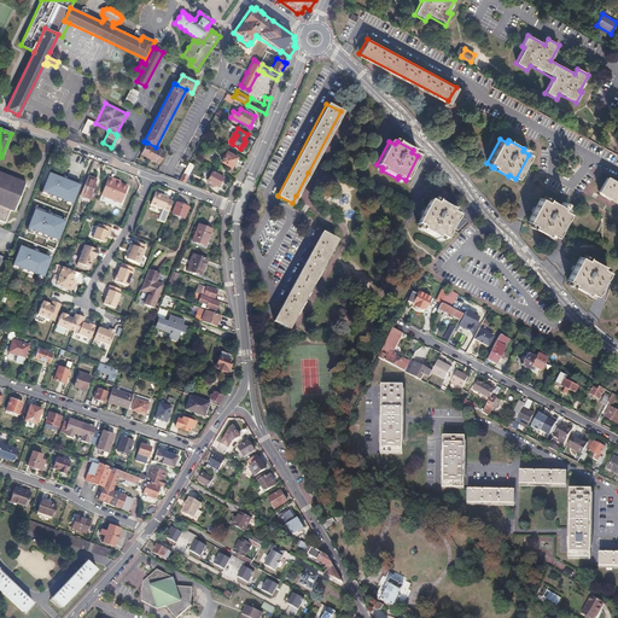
[(147,143),(146,143),(141,155),(158,163),(164,152),(156,147),(147,143)]
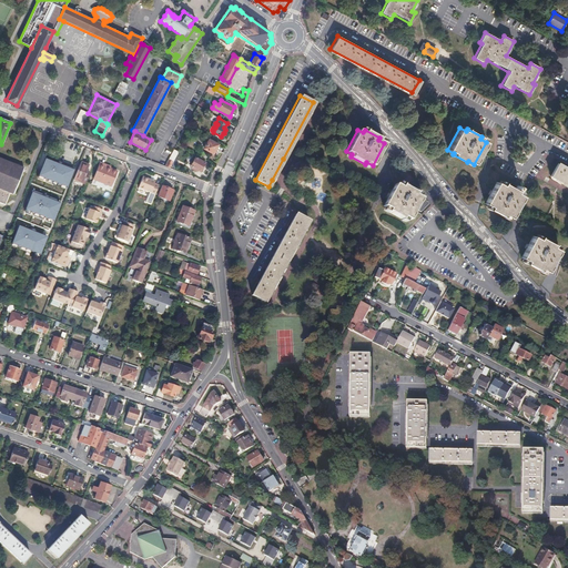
[(217,144),(209,140),(203,149),(213,153),(217,144)]
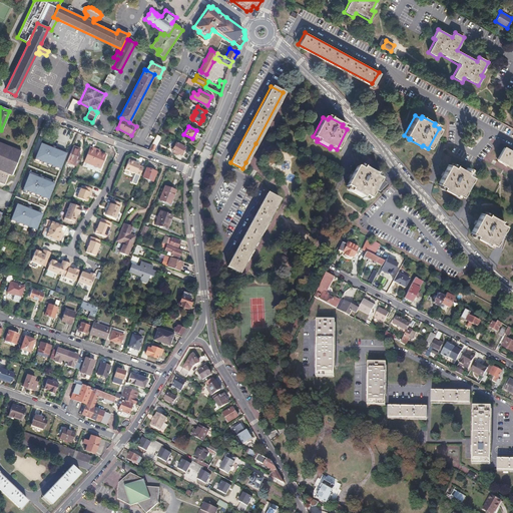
[(161,136),(157,134),(148,150),(153,151),(161,136)]
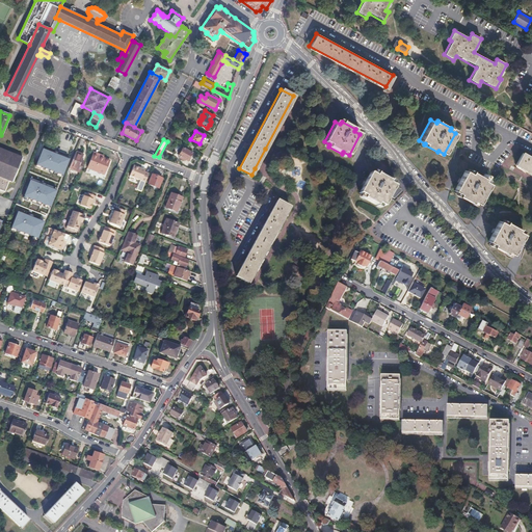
[(191,152),(182,147),(178,155),(180,156),(179,157),(182,159),(183,157),(187,160),(191,152)]
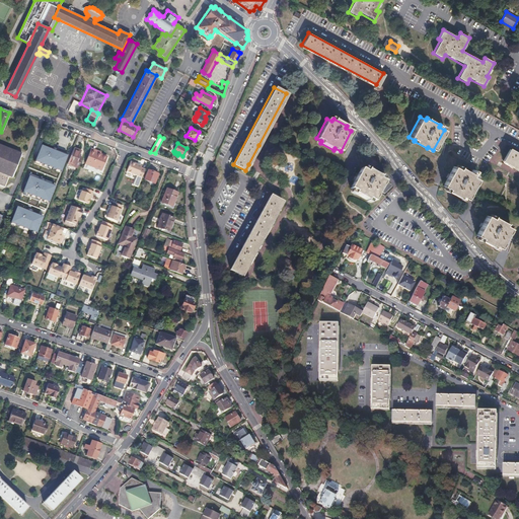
[(0,182),(5,186),(9,174),(12,175),(20,156),(21,154),(0,144),(0,182)]
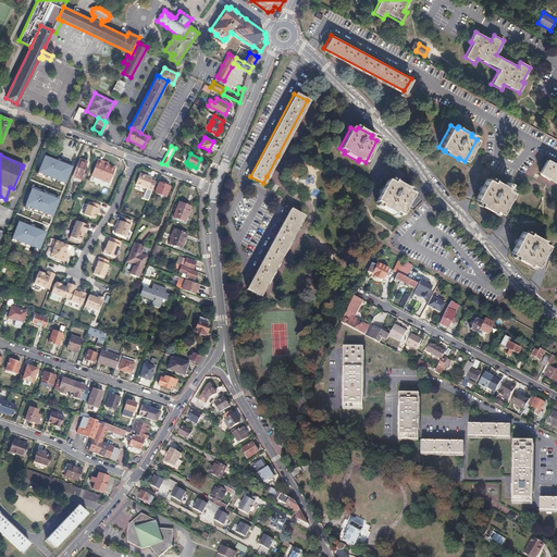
[(87,162),(79,159),(73,177),(84,182),(87,173),(84,171),(85,169),(87,162)]
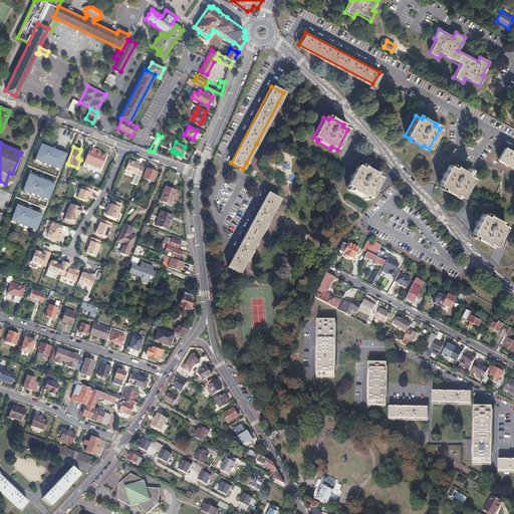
[(513,152),(505,148),(499,159),(513,167),(513,152)]
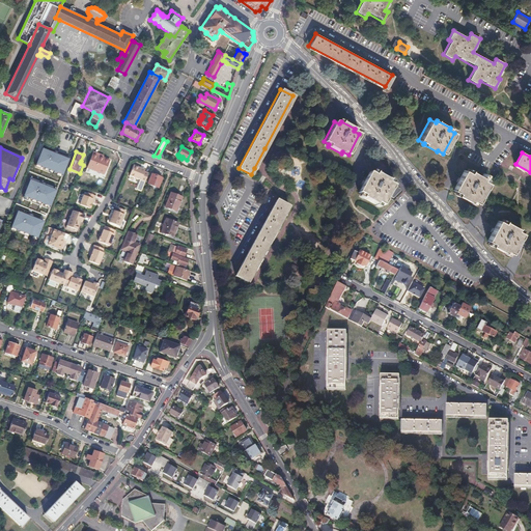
[(99,155),(94,154),(88,168),(105,175),(110,162),(103,159),(98,157),(99,155)]
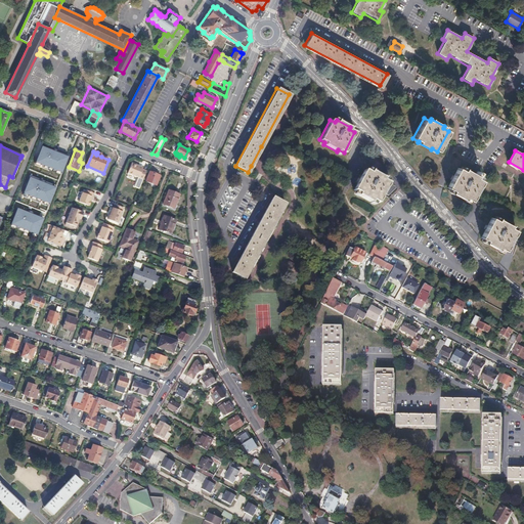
[(138,166),(132,163),(128,172),(139,177),(138,178),(142,179),(146,171),(142,169),(138,167),(138,166)]
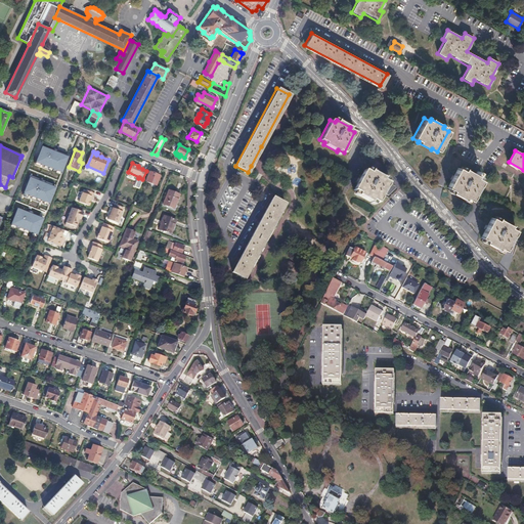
[(37,168),(32,166),(29,173),(34,175),(37,168)]
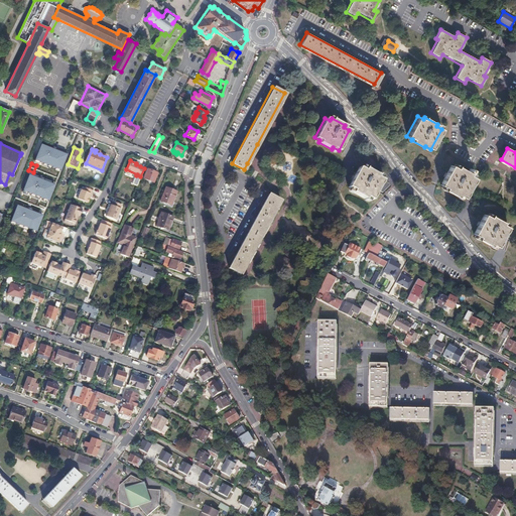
[(457,168),(450,164),(440,184),(445,187),(444,189),(458,197),(459,195),(465,198),(475,178),(470,175),(473,168),(470,167),(468,171),(458,166),(457,168)]
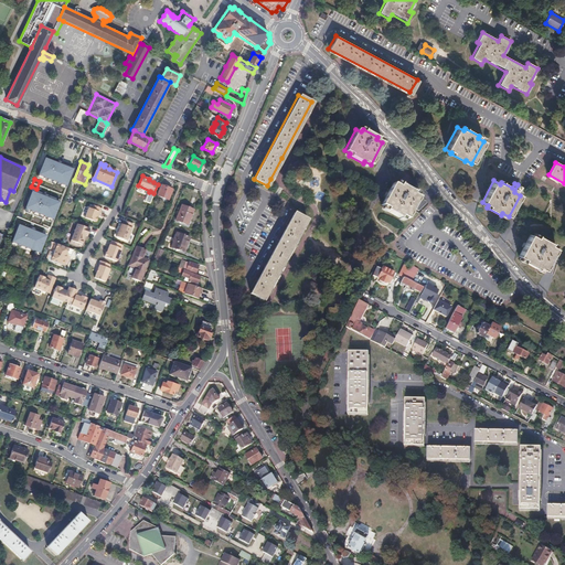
[(56,188),(40,181),(36,189),(48,193),(45,198),(52,201),(56,188)]
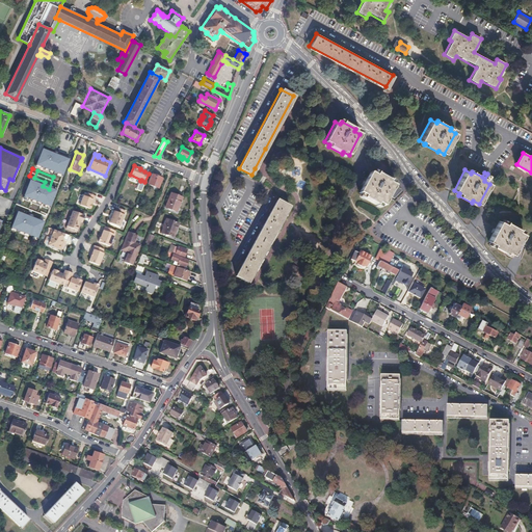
[(375,175),(370,171),(361,188),(358,191),(364,194),(363,196),(376,204),(377,202),(383,205),(394,185),(389,182),(390,180),(376,173),(375,175)]
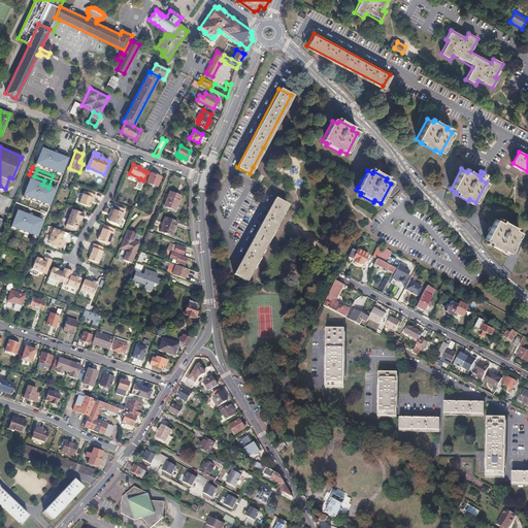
[(160,177),(151,173),(146,183),(157,187),(160,177)]
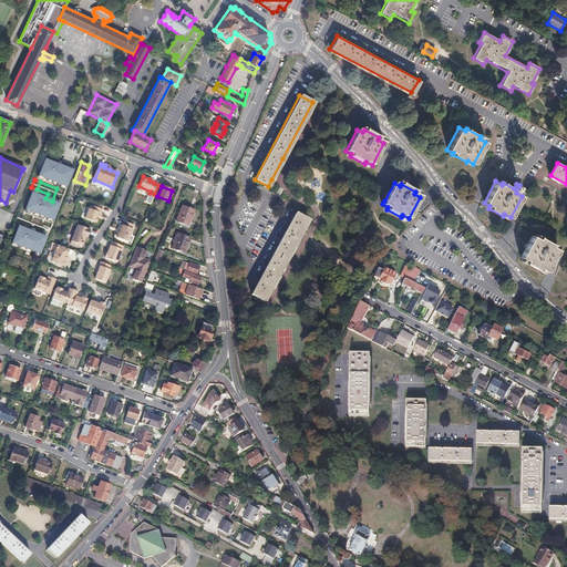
[(552,203),(532,192),(523,206),(544,218),(552,203)]
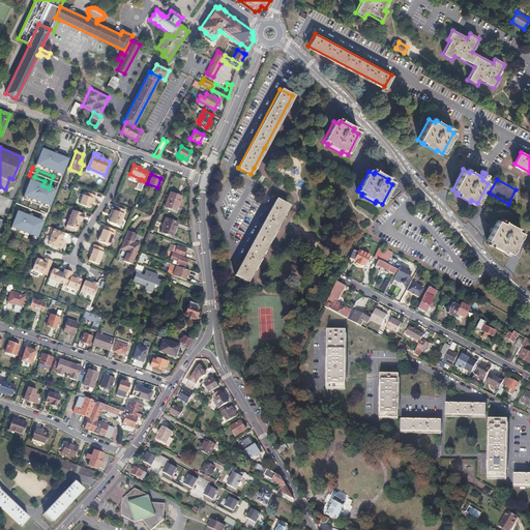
[(93,202),(95,196),(87,193),(86,196),(84,195),(80,204),(89,208),(90,208),(92,204),(91,204),(92,202),(93,202)]
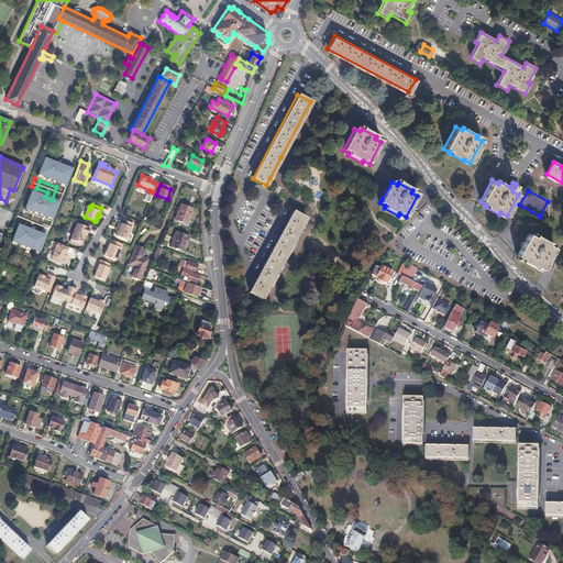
[(191,209),(180,205),(174,220),(186,224),(191,209)]
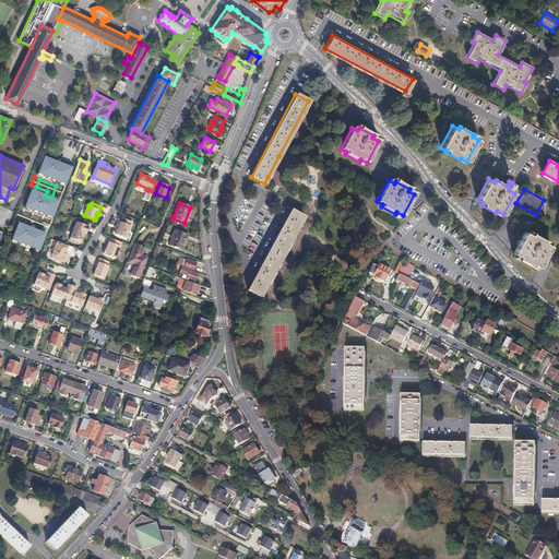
[(304,216),(292,210),(248,290),(261,297),(304,216)]
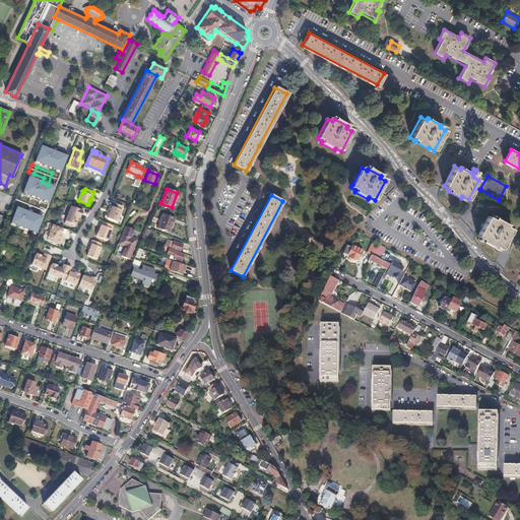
[(117,221),(123,206),(113,202),(112,206),(111,205),(109,209),(110,209),(109,212),(107,217),(117,221)]
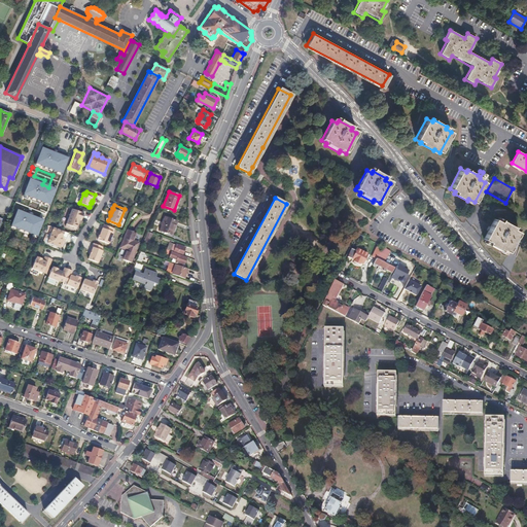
[(81,220),(83,214),(72,209),(65,226),(75,231),(80,219),(81,220)]
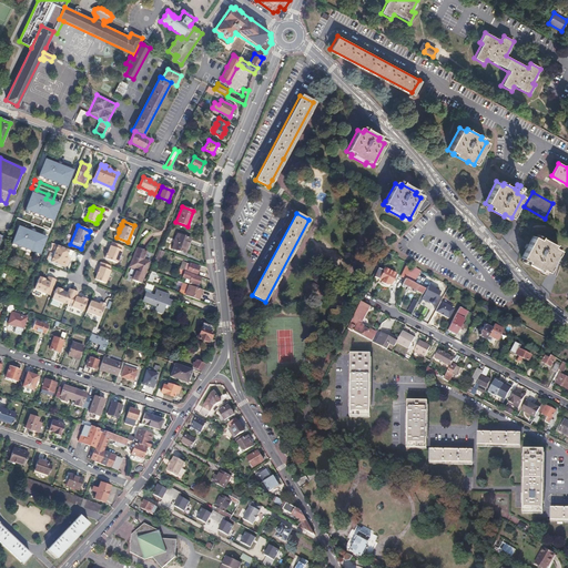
[(191,240),(179,234),(172,250),(184,254),(191,240)]
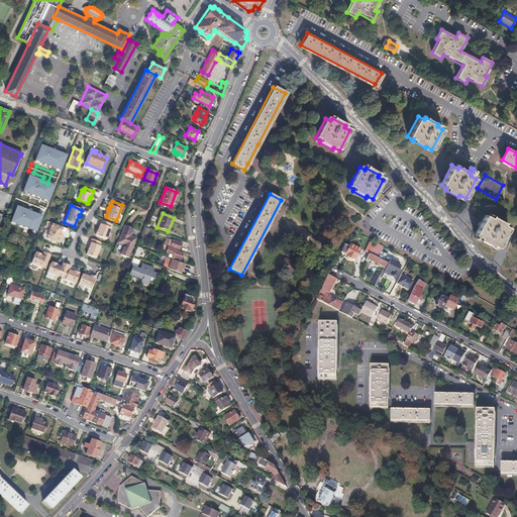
[(491,217),(485,214),(474,234),(480,237),(478,239),(492,246),(493,244),(498,247),(509,227),(504,225),(505,223),(492,215),(491,217)]
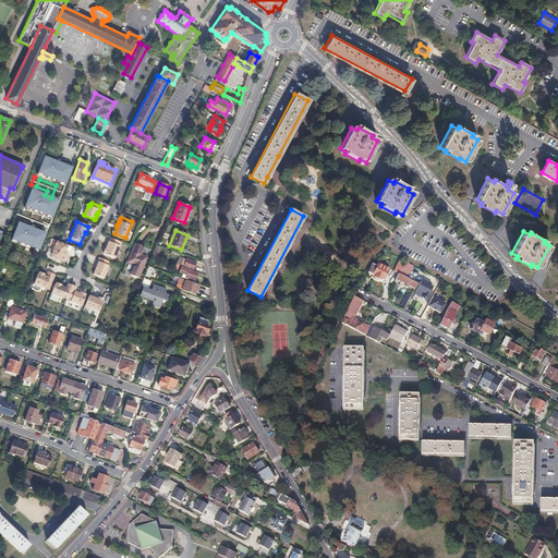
[(121,242),(110,238),(106,247),(107,247),(106,250),(105,250),(102,254),(104,254),(114,258),(121,242)]
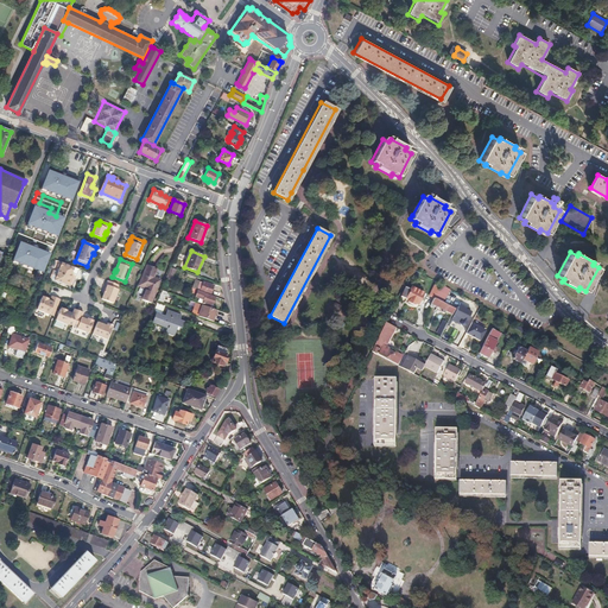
[(77,277),(80,271),(64,264),(61,263),(58,267),(61,268),(55,280),(69,286),(74,276),(76,276),(77,277)]
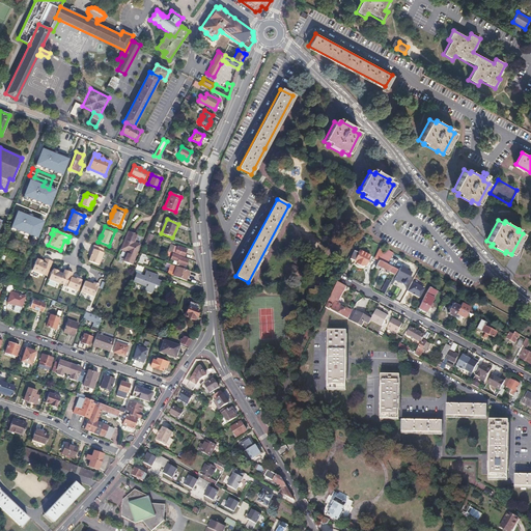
[(121,248),(128,250),(123,262),(131,266),(138,248),(131,246),(136,234),(129,231),(121,248)]
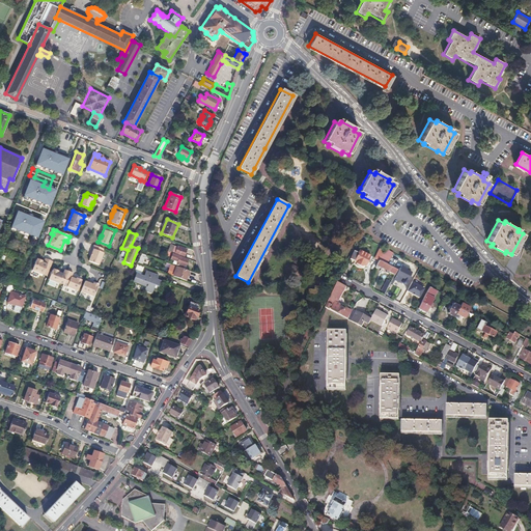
[(103,249),(93,246),(90,253),(91,253),(90,256),(88,261),(99,266),(103,253),(102,253),(103,249)]
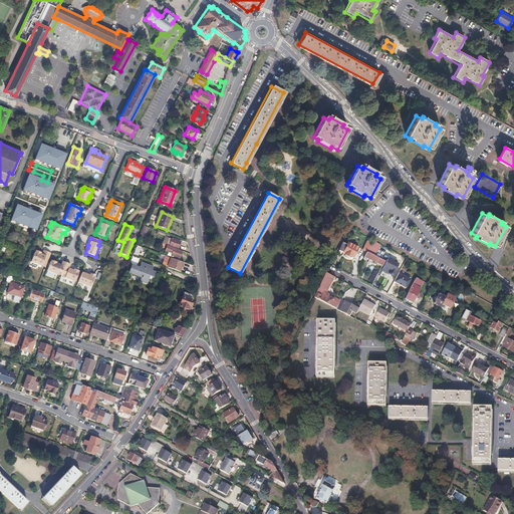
[(180,241),(175,239),(172,247),(177,249),(180,241)]
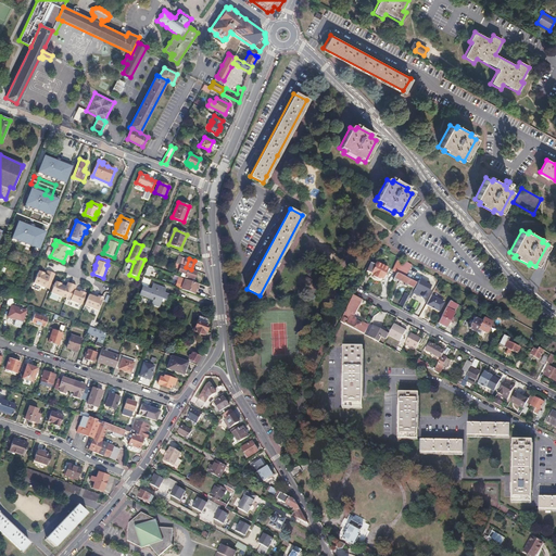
[(412,264),(403,260),(396,272),(405,276),(412,264)]
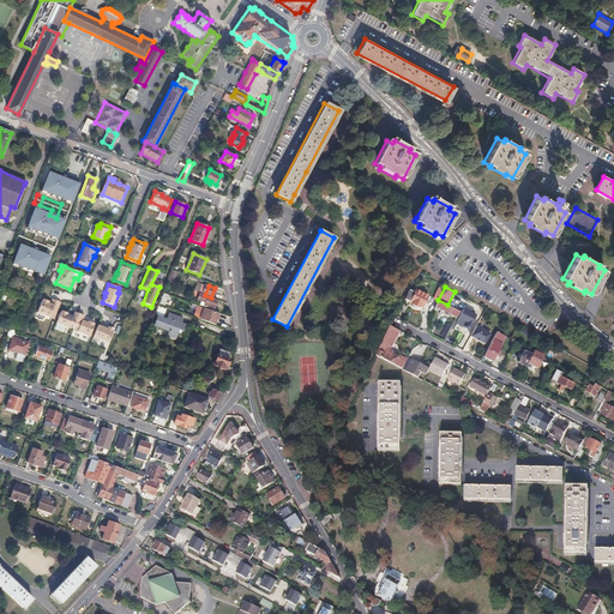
[(415,292),(410,289),(405,299),(409,301),(413,295),(414,293),(415,292)]
